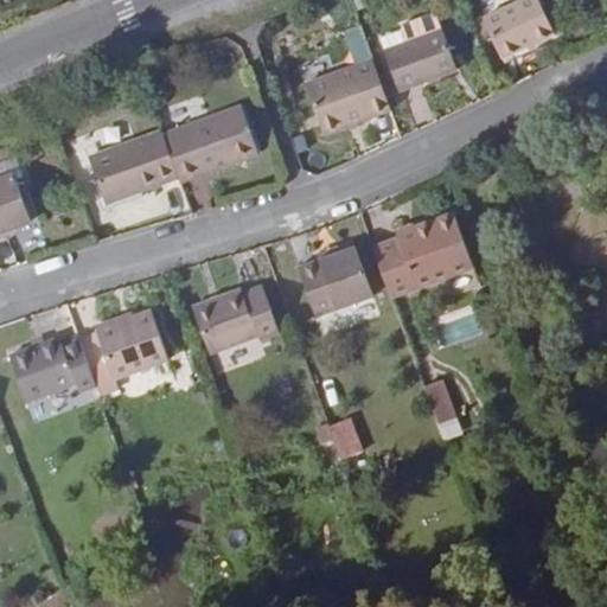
[(526,0),(484,21),(502,58),(555,33),(538,0),(526,0)]
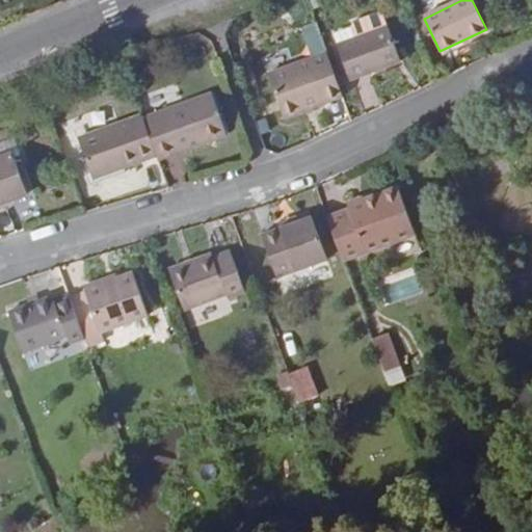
[(388,26),(337,45),(350,80),(401,61),(388,26)]
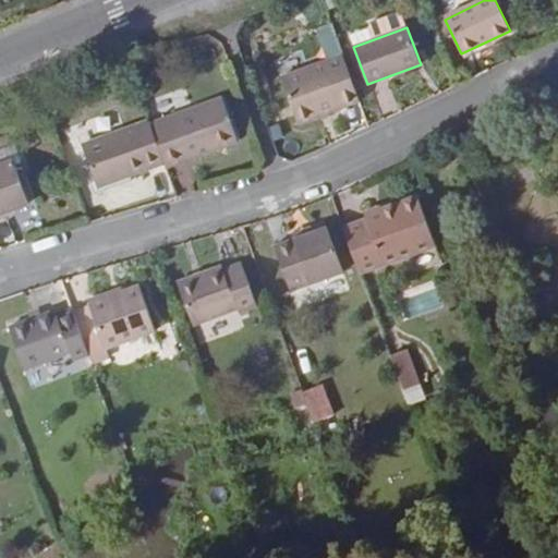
[(298,123),(360,101),(342,55),(283,76),(281,76),(298,123)]
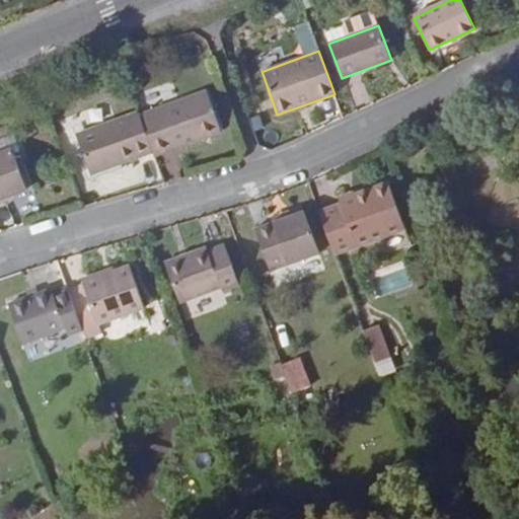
[(140,116),(152,150),(179,140),(181,144),(221,131),(207,92),(140,116)]
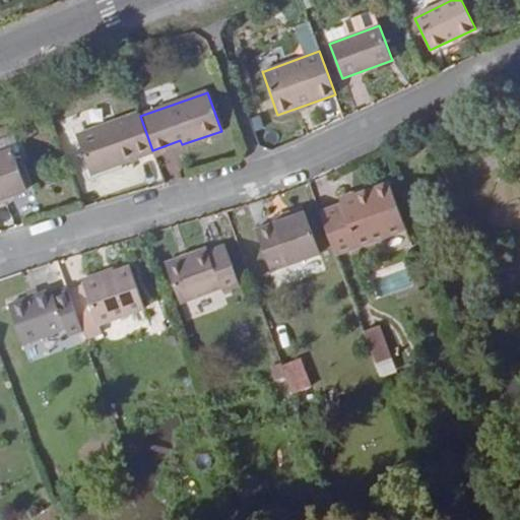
[(152,150),(139,112),(81,133),(76,134),(81,147),(87,167),(106,160),(110,173),(122,168),(120,163),(152,150)]
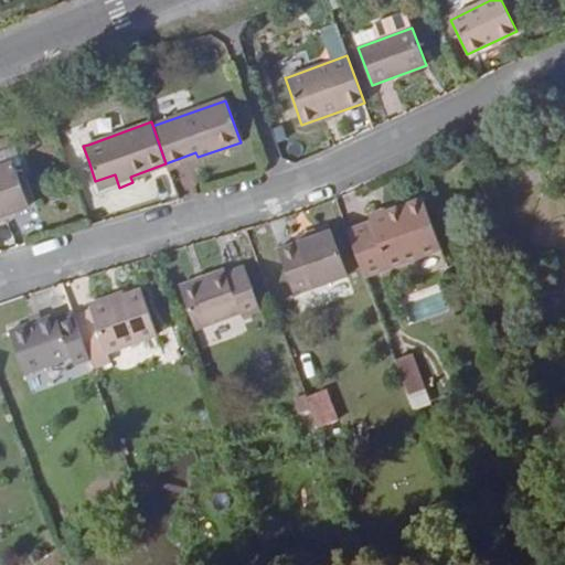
[(88,160),(83,146),(75,149),(81,163),(88,160)]
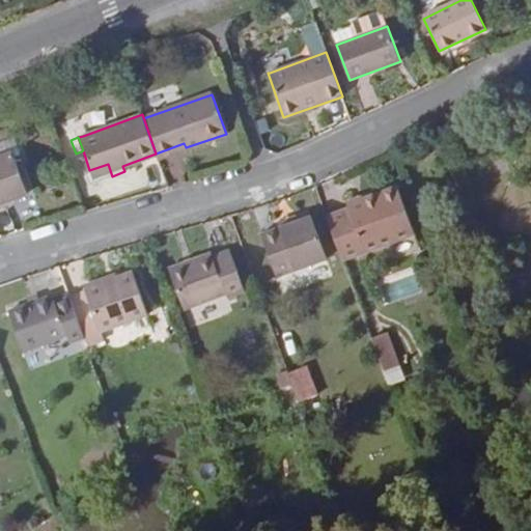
[(0,158),(12,154),(19,151),(15,139),(0,143),(0,158)]
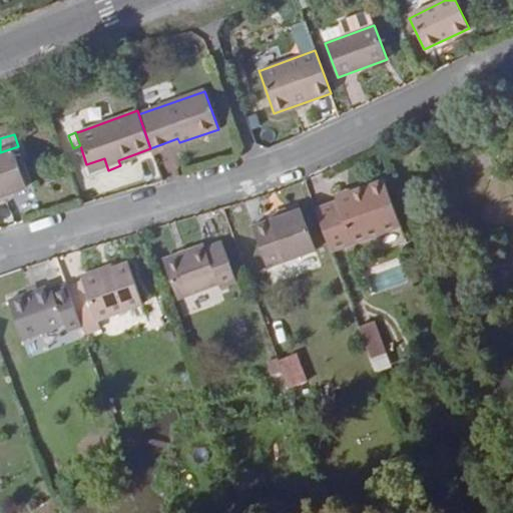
[(150,148),(151,152),(179,142),(177,138),(150,148)]
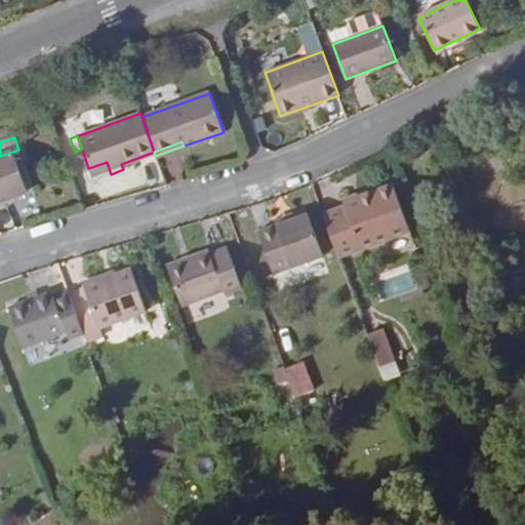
[(0,156),(0,206),(7,203),(5,198),(27,191),(12,152),(0,156)]
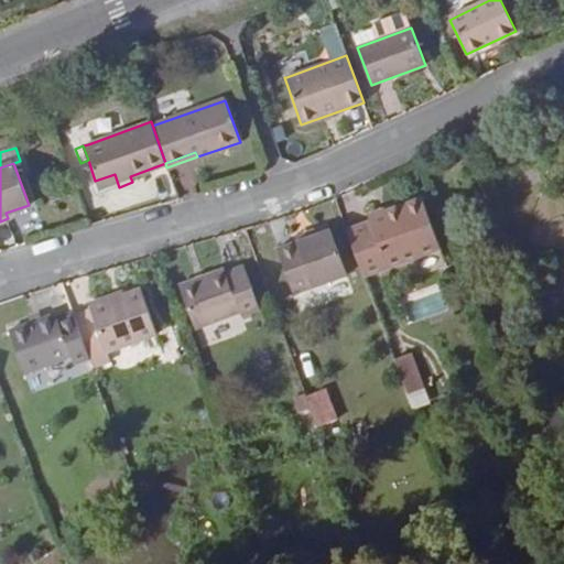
[(174,172),(180,191),(198,186),(194,166),(174,172)]
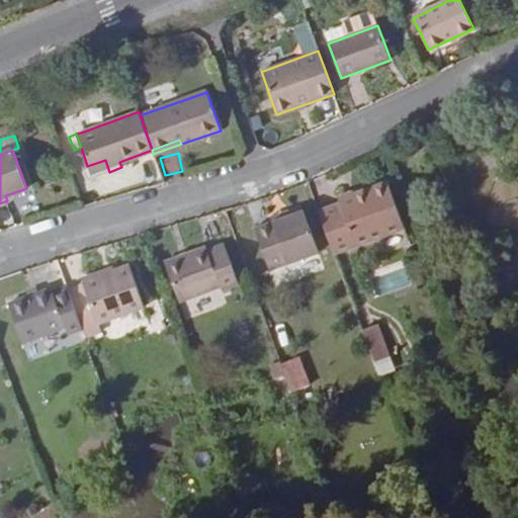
[(105,160),(87,166),(91,178),(109,172),(105,160)]
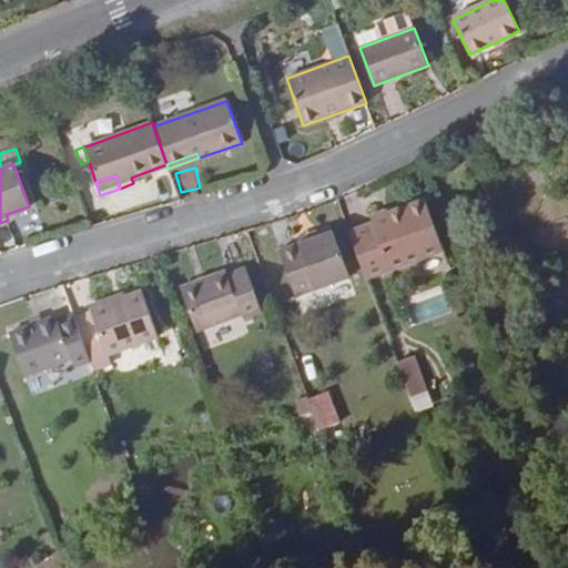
[(348,232),(366,279),(444,250),(427,204),(389,217),(373,223),(348,232)]
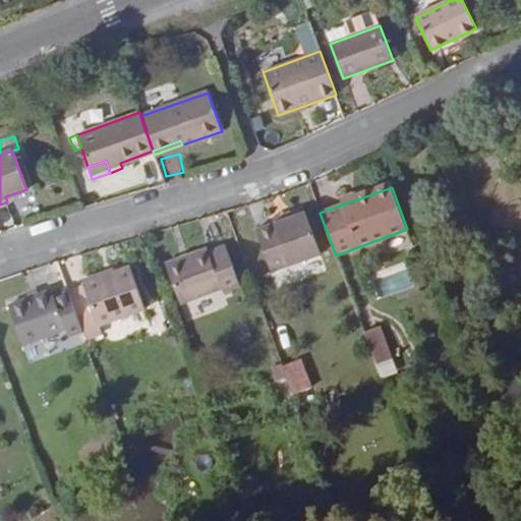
[(339,197),(342,205),(357,199),(355,191),(339,197)]
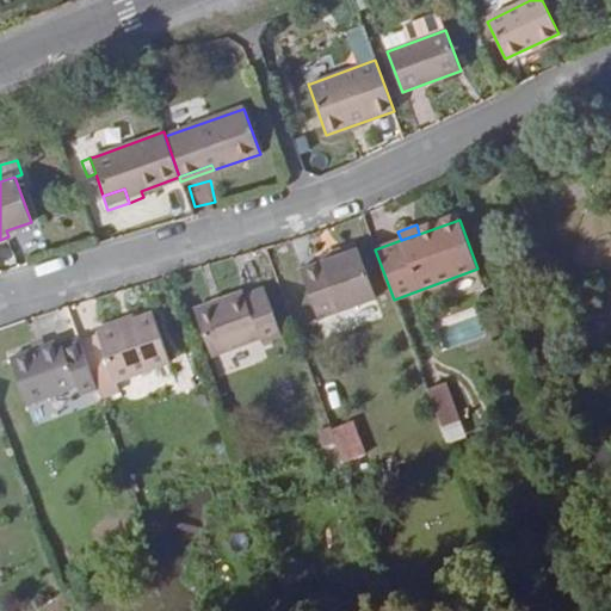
[(6,230),(8,236),(19,234),(17,227),(6,230)]
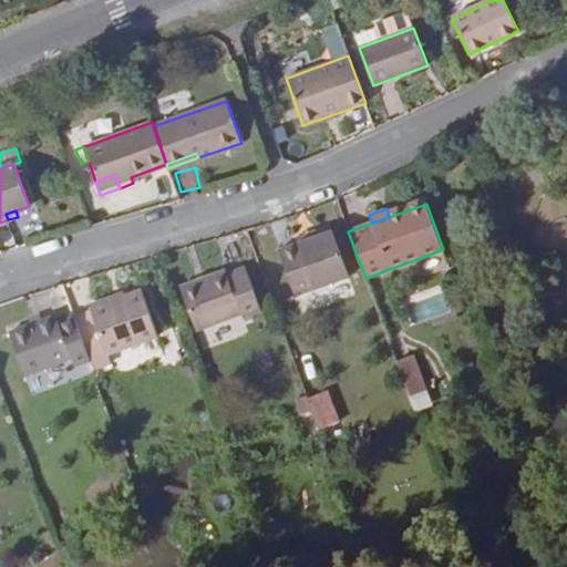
[(296,237),(298,243),(319,235),(317,229),(296,237)]
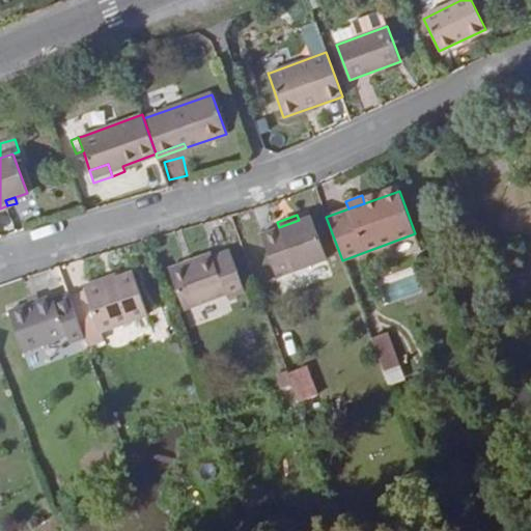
[(260,233),(277,278),(328,260),(311,216),(299,220),(279,227),(260,233)]
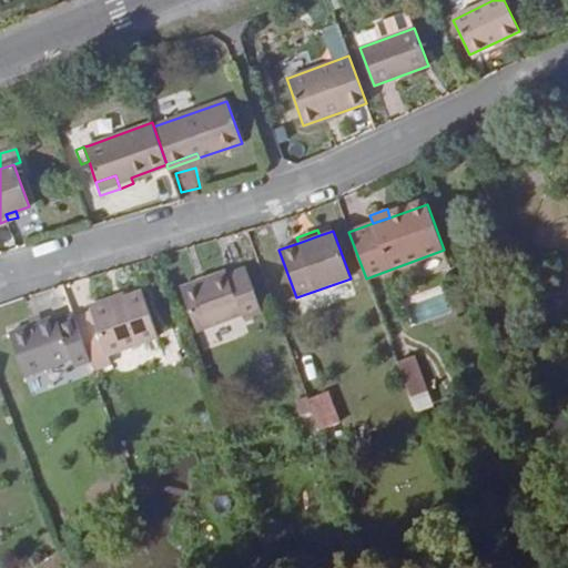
[(180,286),(196,332),(242,315),(243,318),(262,312),(245,267),(227,274),(225,271),(180,286)]
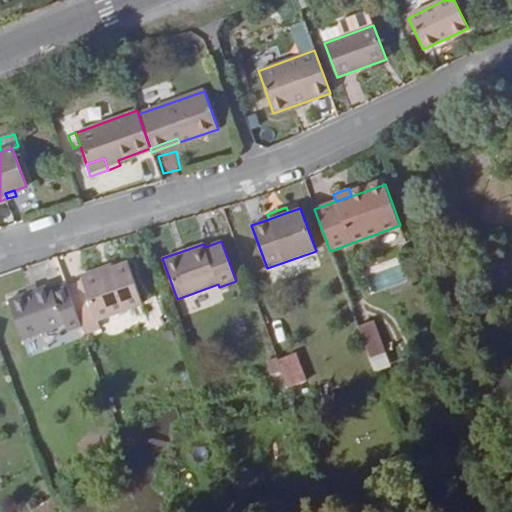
[(96,321),(142,305),(128,263),(113,268),(81,279),(82,280),(68,285),(82,326),(85,334),(99,329),(96,321)]
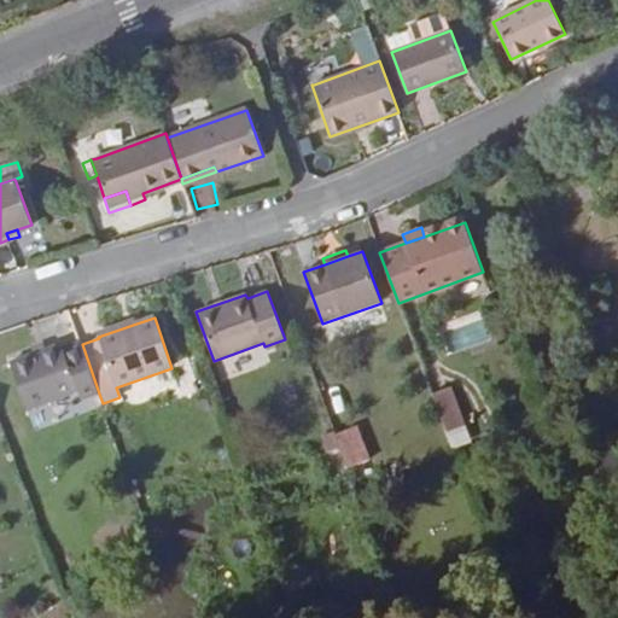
[(95,331),(98,337),(136,324),(134,318),(95,331)]
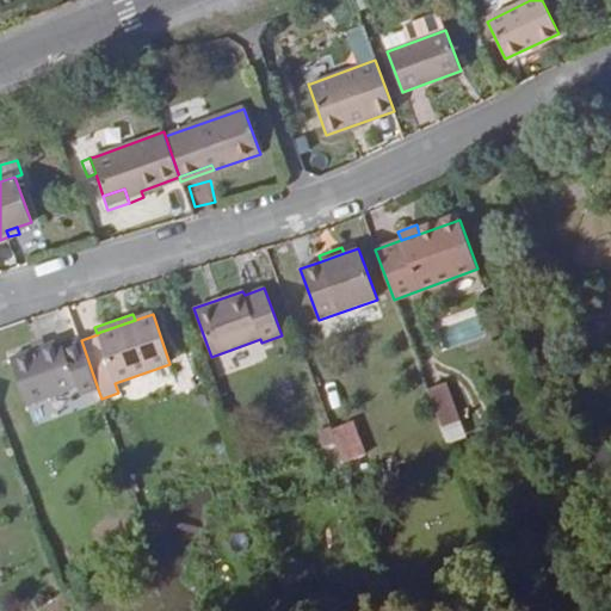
[(8,359),(25,406),(78,387),(80,395),(98,389),(81,340),(63,347),(61,340),(8,359)]
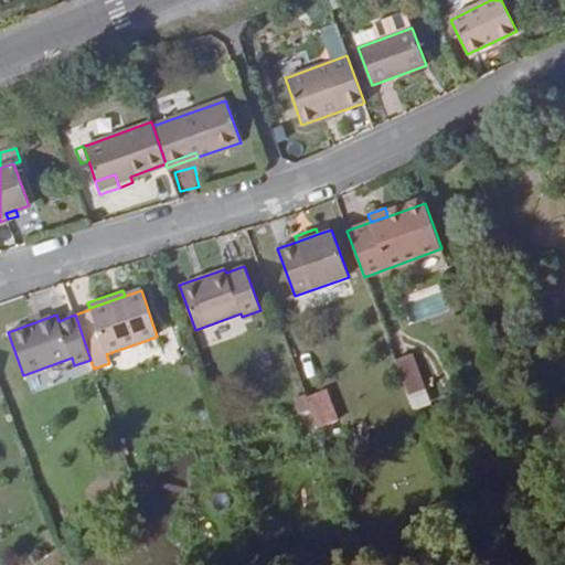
[(394,360),(407,396),(426,390),(413,353),(394,360)]
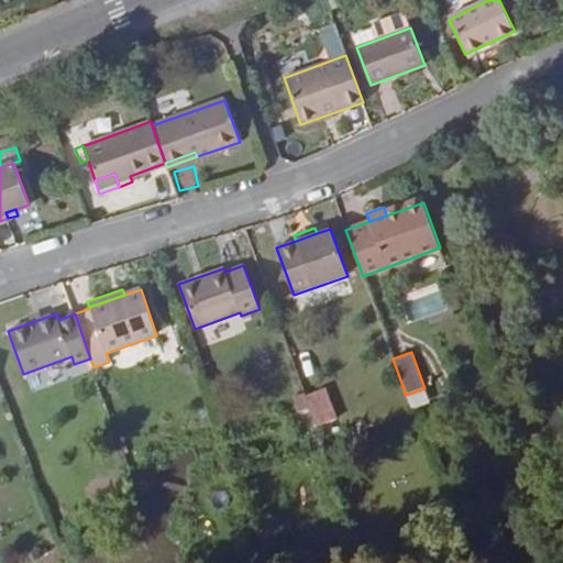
[(294,396),(298,409),(310,406),(318,424),(337,418),(326,385),(294,396)]
